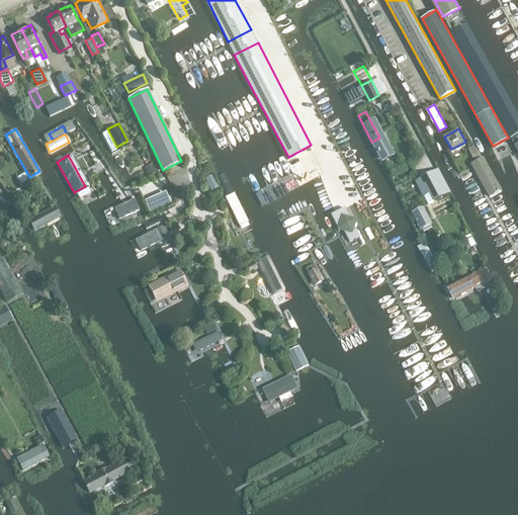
[(484,157),(472,163),(490,194),(501,188),(484,157)]
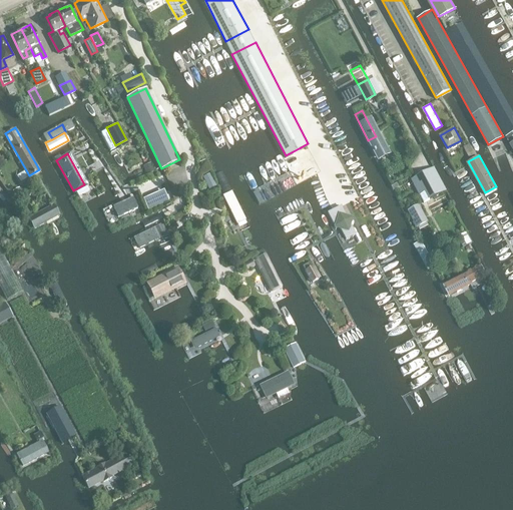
[(150,160),(143,163),(147,173),(154,170),(150,160)]
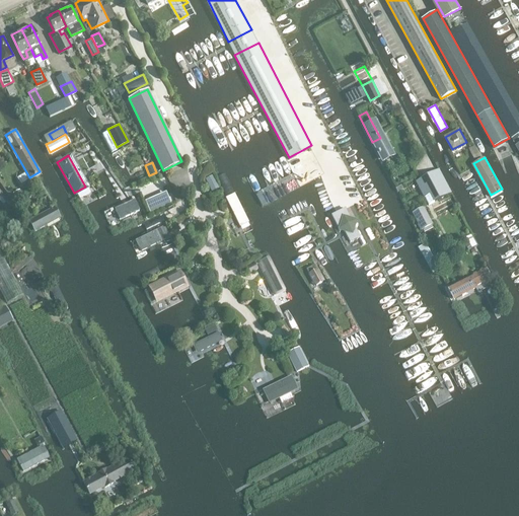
[(452,191),(440,168),(417,180),(429,204),(452,191)]
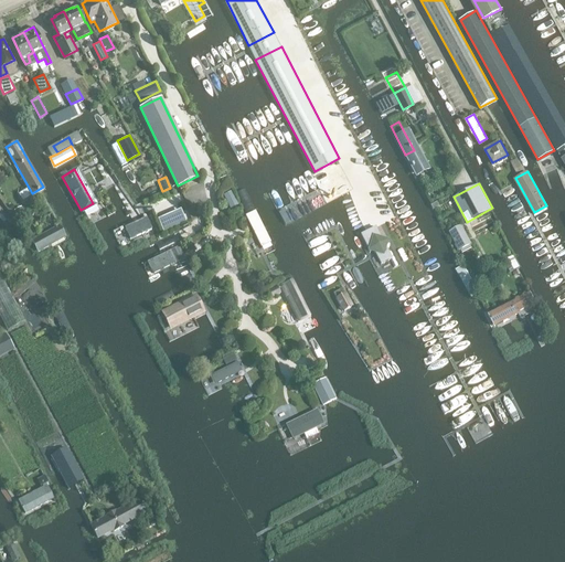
[(105,189),(95,194),(107,214),(116,210),(105,189)]
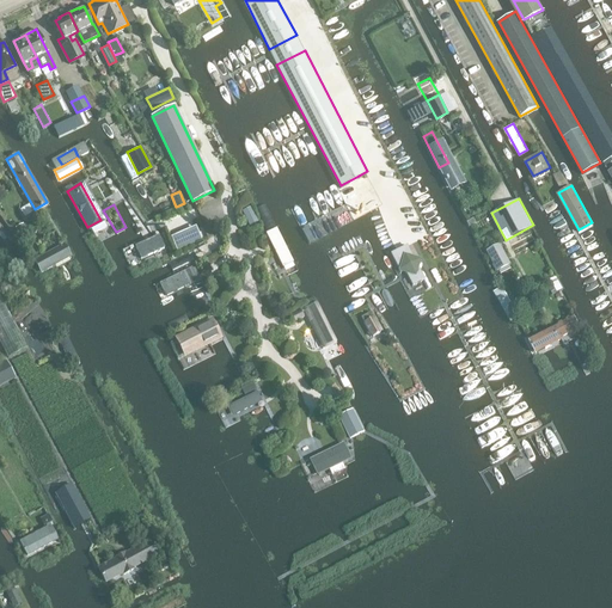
[(14,222),(19,231),(26,226),(22,217),(14,222)]
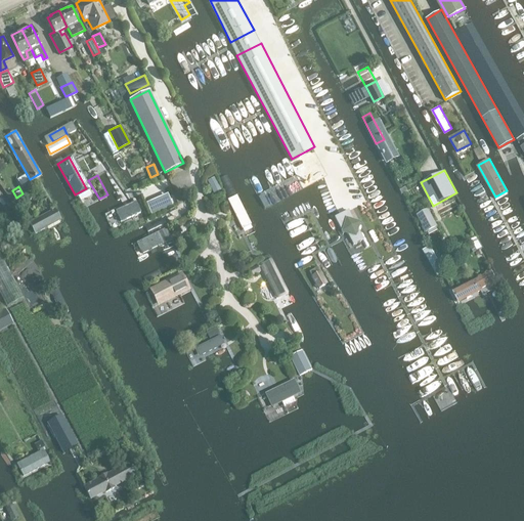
[(168,193),(146,205),(151,214),(173,205),(168,193)]
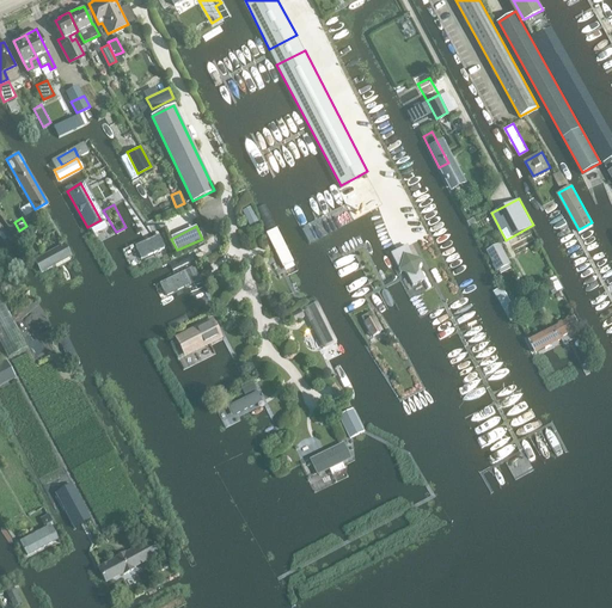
[(268,231),(283,263),(292,259),(276,227),(268,231)]
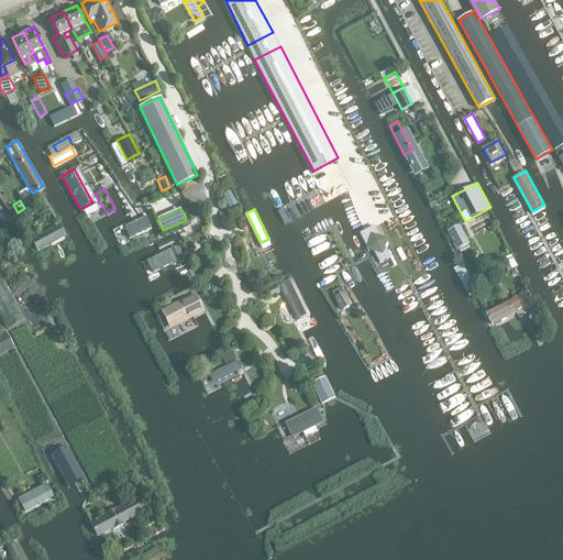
[(112,230),(117,240),(152,223),(147,212),(112,230)]
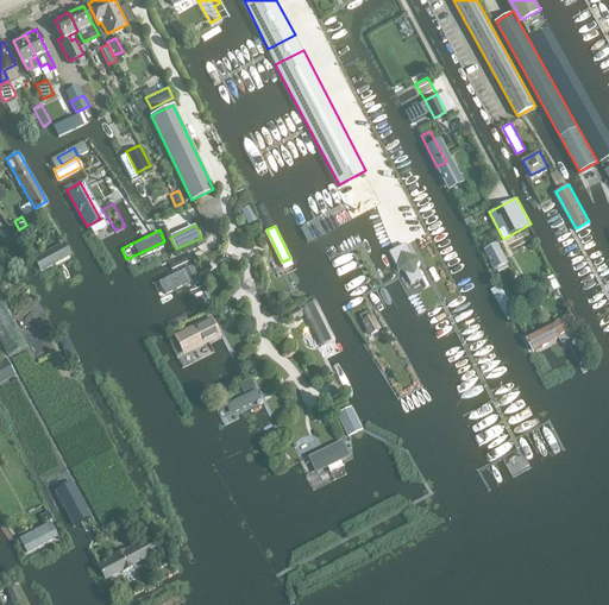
[(23,244),(27,252),(36,247),(31,240),(23,244)]
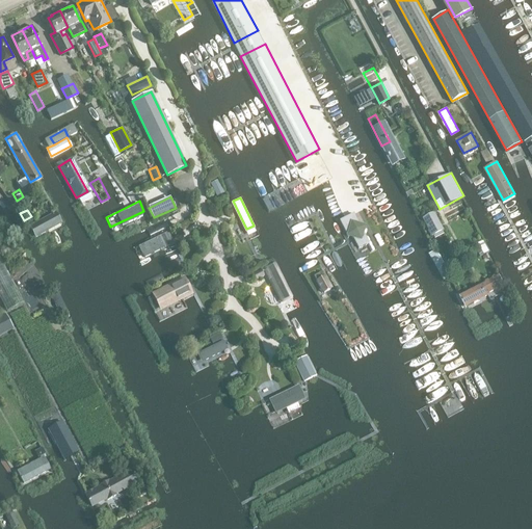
[(29,225),(35,235),(61,220),(55,211),(29,225)]
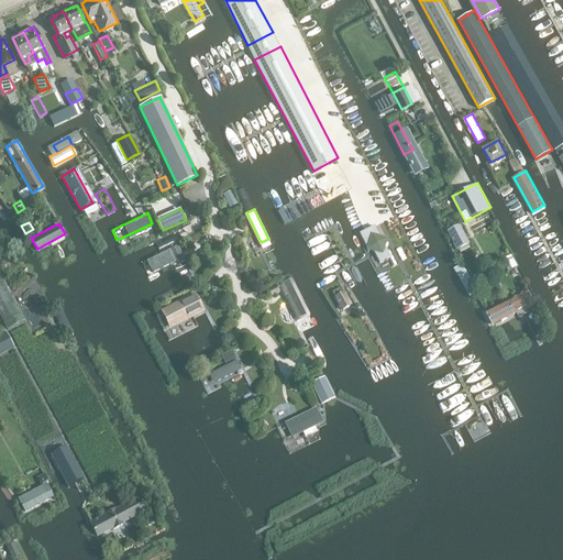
[(381,234),(374,223),(363,229),(368,240),(366,248),(373,250),(379,261),(395,253),(387,238),(387,237),(381,234)]
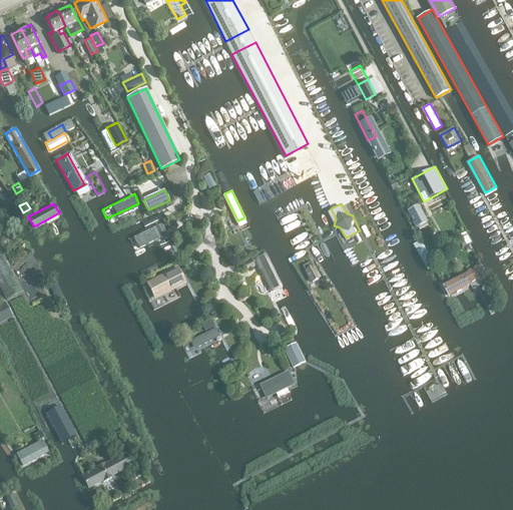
[(419,203),(409,208),(416,221),(426,216),(419,203)]
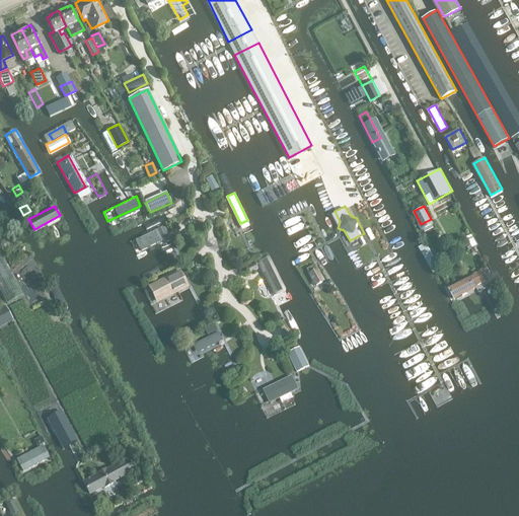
[(166,233),(167,233),(168,232),(165,225),(162,226),(136,239),(141,248),(167,235),(166,233)]
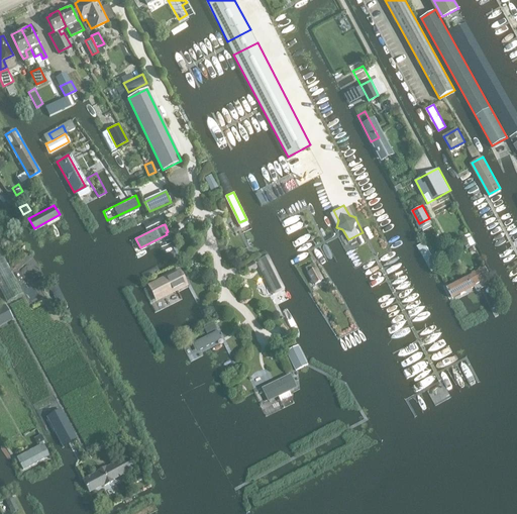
[(472,247),(477,244),(470,231),(460,236),(467,247),(471,245),(472,247)]
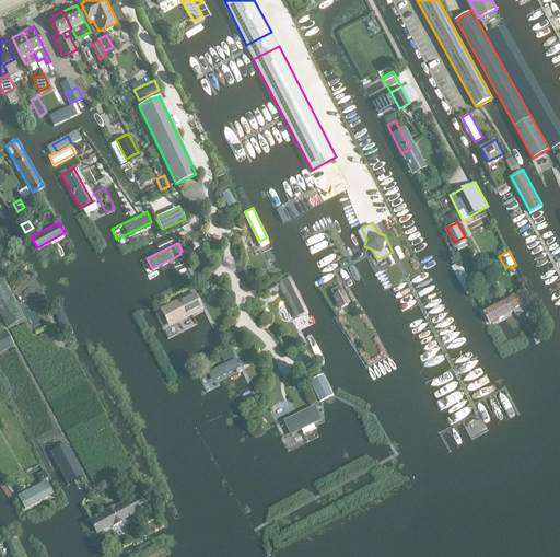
[(0,312),(8,325),(24,316),(0,269),(0,312)]
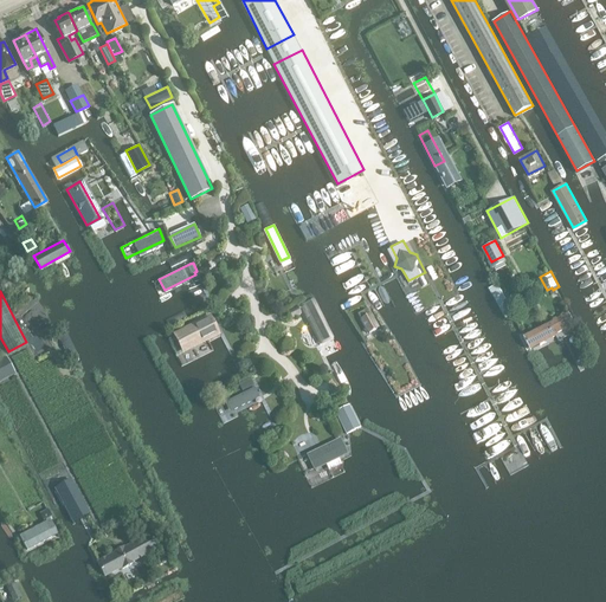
[(301,304),(320,343),(333,336),(314,298),(301,304)]
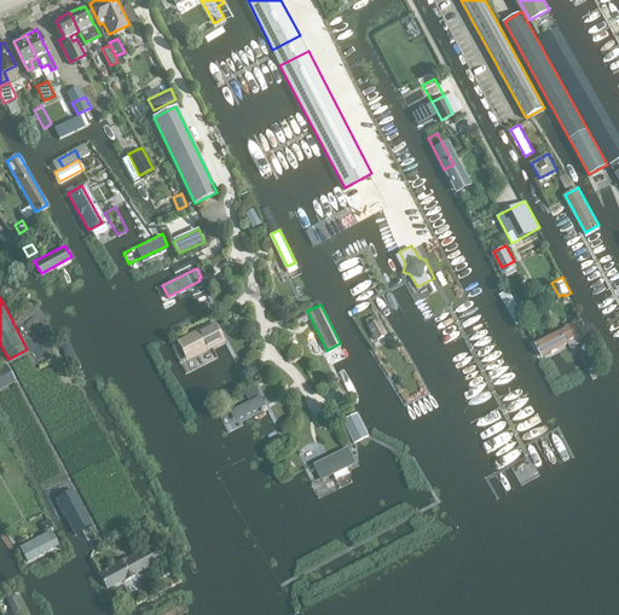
[(365,319),(368,324),(376,337),(386,332),(377,318),(371,321),(369,318),(365,319)]
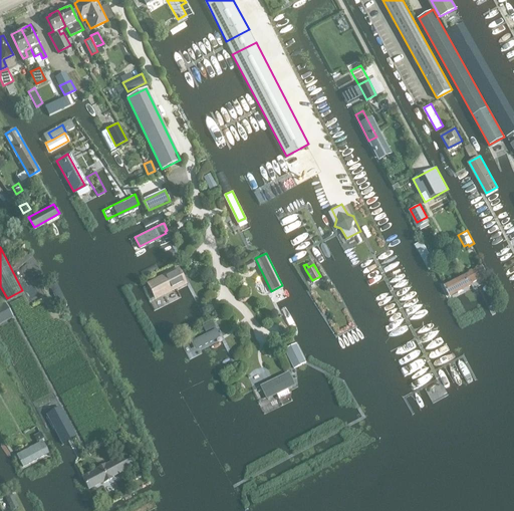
[(482,264),(454,277),(443,283),(449,295),(487,275),(482,264)]
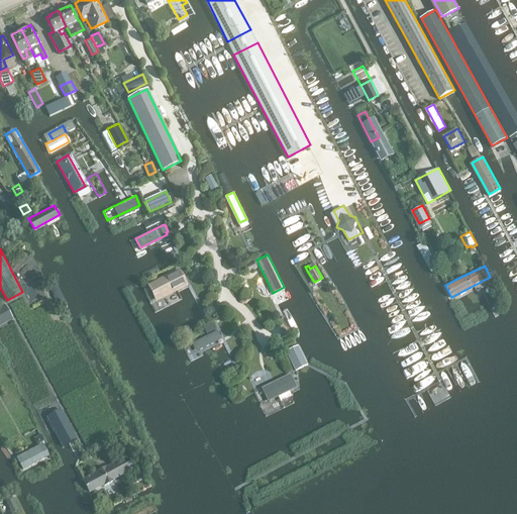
[(179,271),(150,285),(157,297),(185,283),(179,271)]
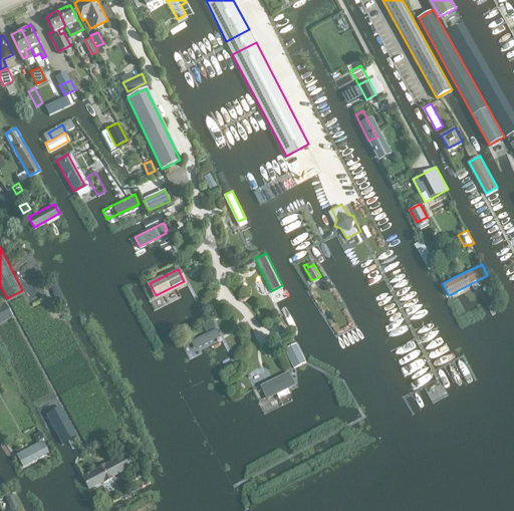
[(49,282),(60,303),(66,299),(55,279),(49,282)]
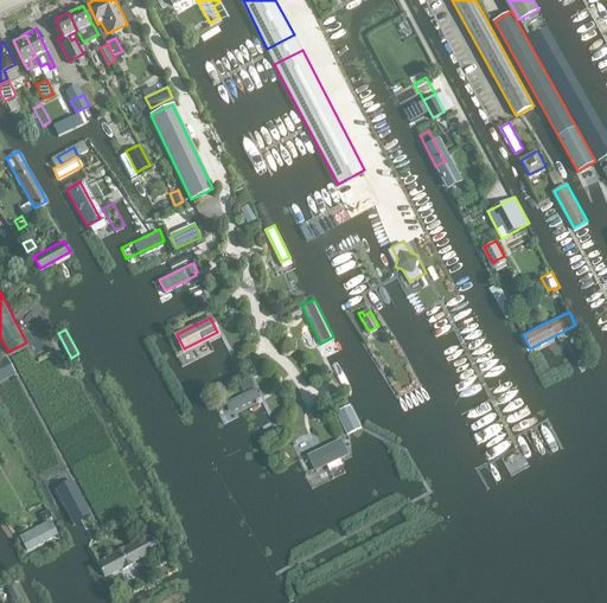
[(185,363),(213,347),(210,338),(180,353),(185,363)]
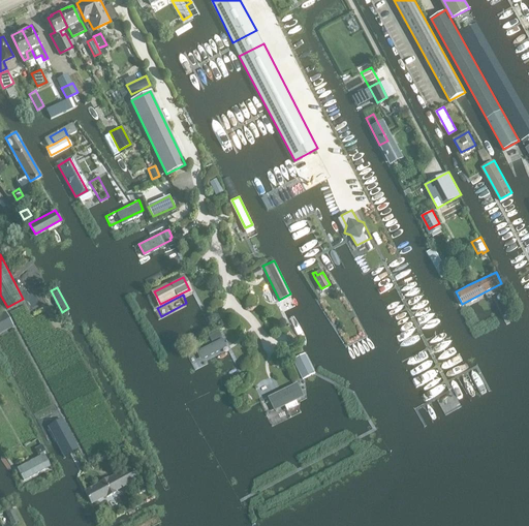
[(0,331),(13,325),(5,309),(0,311),(0,331)]
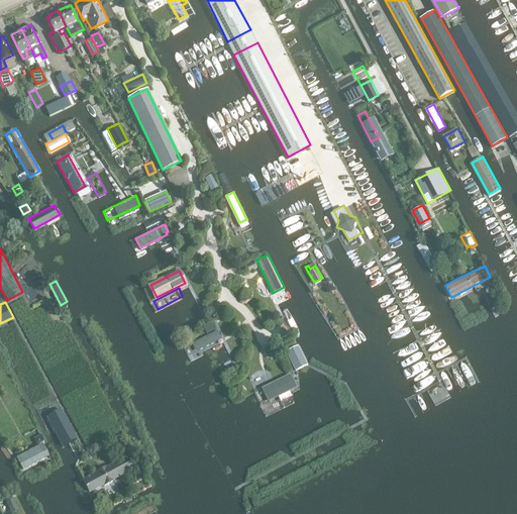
[(220,336),(217,329),(195,340),(199,347),(220,336)]
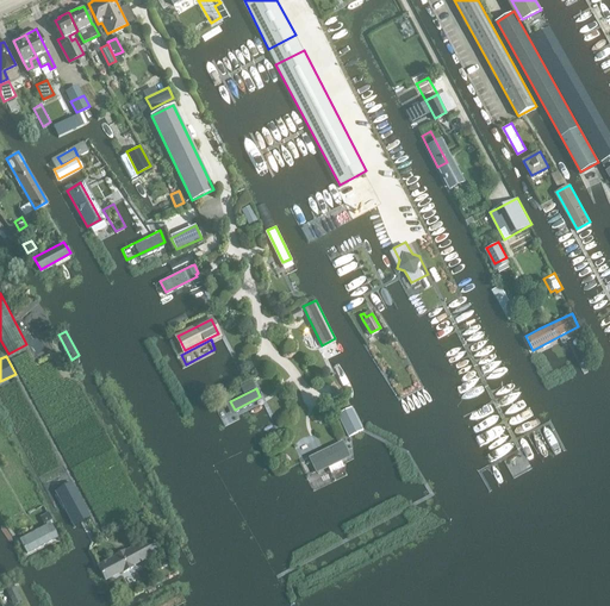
[(337,413),(348,435),(360,429),(349,407),(337,413)]
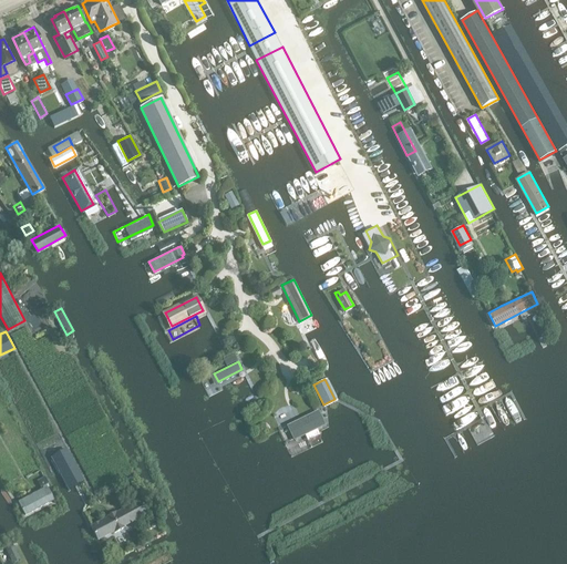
[(318,410),(288,424),(294,437),(323,422),(318,410)]
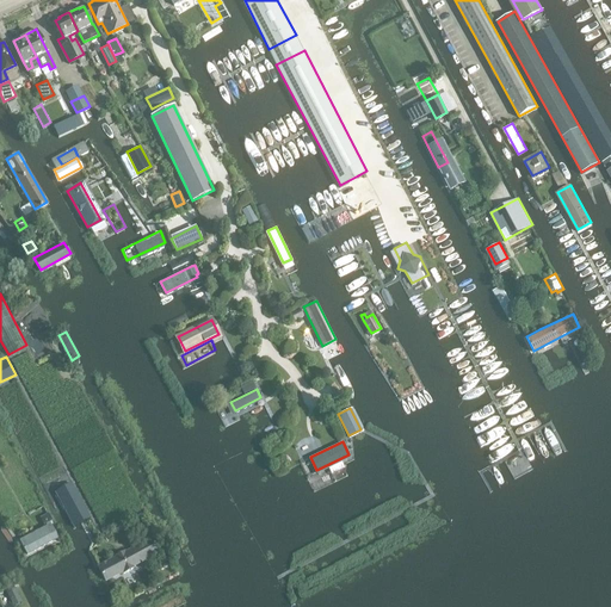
[(48,511),(39,515),(44,522),(53,518),(48,511)]
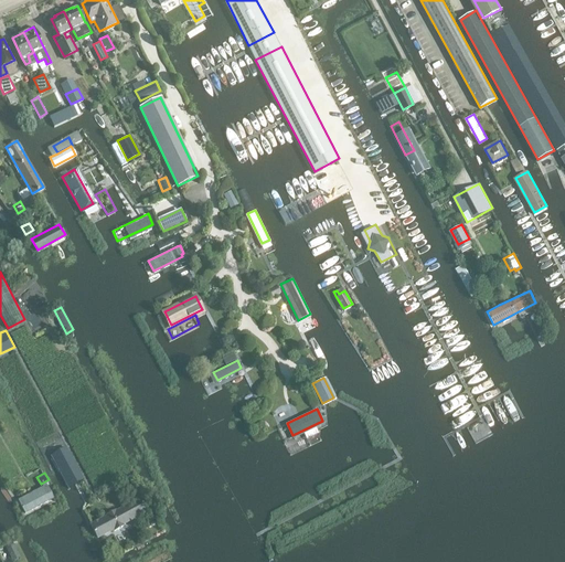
[(53,497),(46,484),(19,498),(25,511),(53,497)]
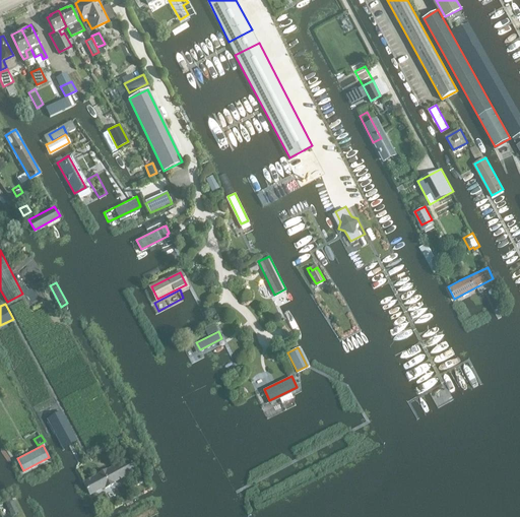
[(129,457),(85,480),(91,492),(135,468),(129,457)]
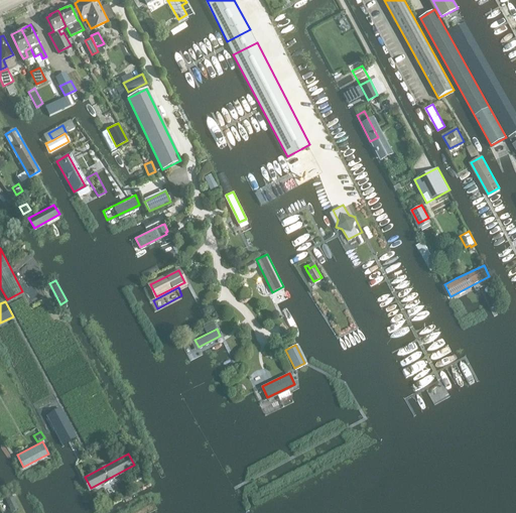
[(11,510),(18,507),(11,495),(5,498),(11,510)]
